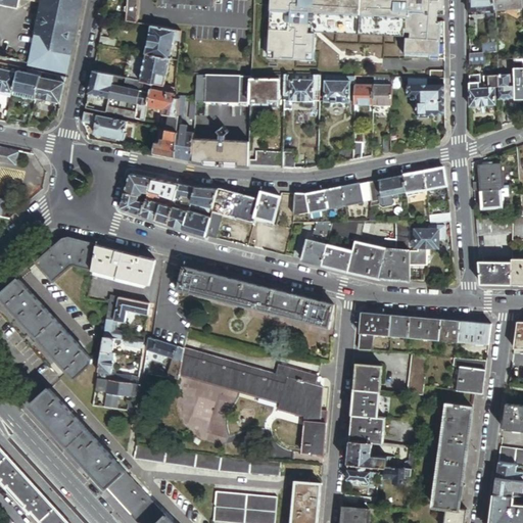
[(0,0),(0,4),(20,8),(21,0),(0,0)]
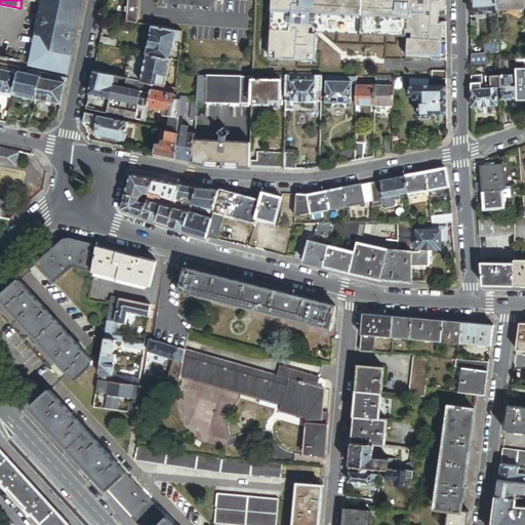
[(25,0),(44,4),(50,5),(48,16),(42,14),(38,35),(43,35),(40,50),(34,54),(32,65),(68,73),(83,0),(25,0)]
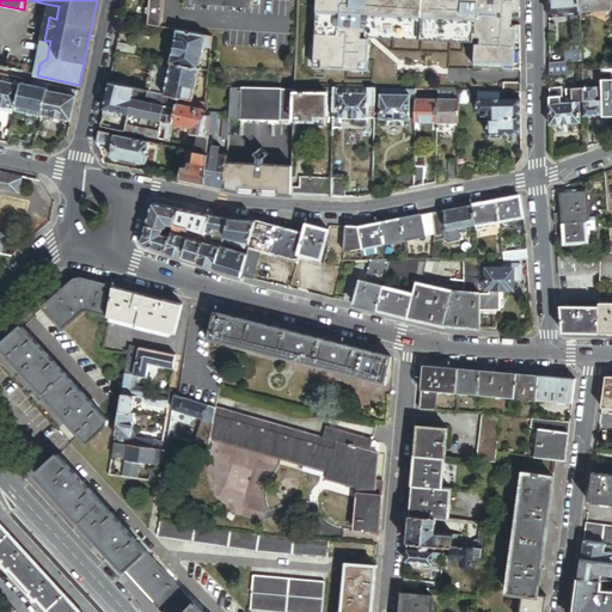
[(151,0),(150,25),(163,28),(163,0),(151,0)]
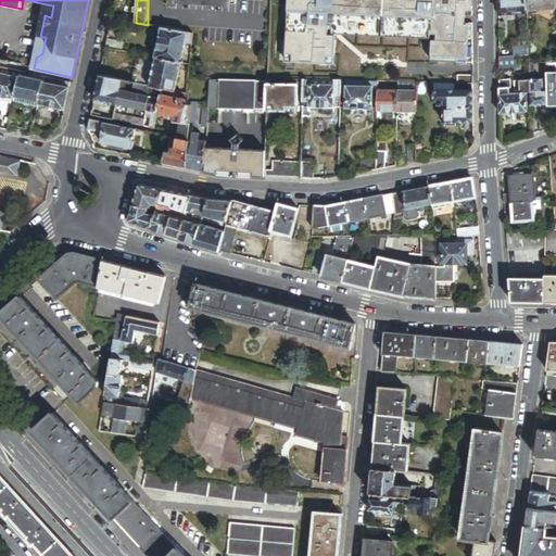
[(471,14),(470,0),(287,0),(285,61),(332,63),(333,34),(429,38),(429,33),(436,34),(436,39),(431,39),(430,60),(472,62),(471,23),(464,23),(465,14),(471,14)]
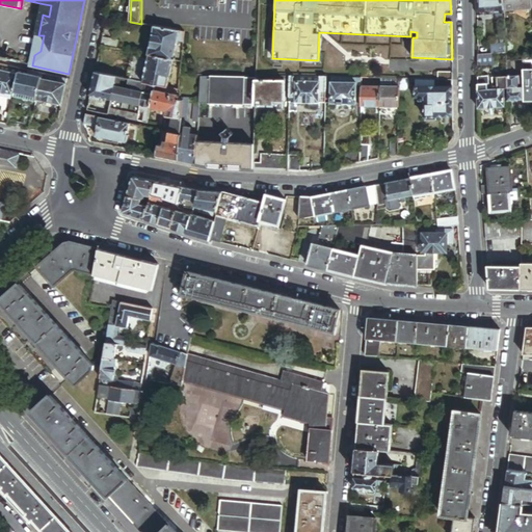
[(477,0),(478,10),(504,9),(503,0),(477,0)]
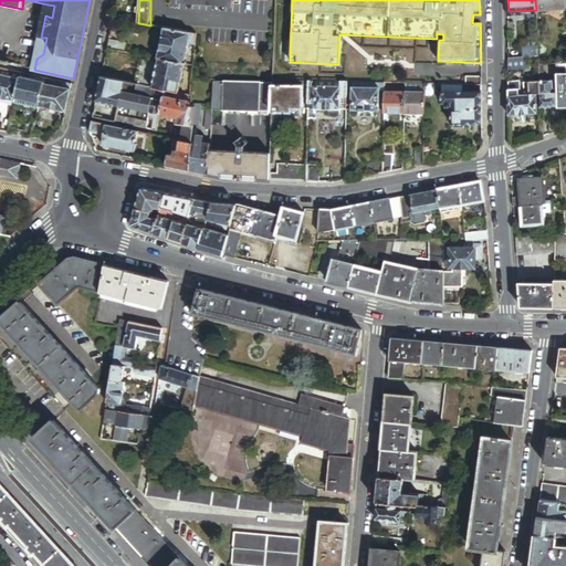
[(565,0),(535,0),(536,10),(565,8),(565,0)]
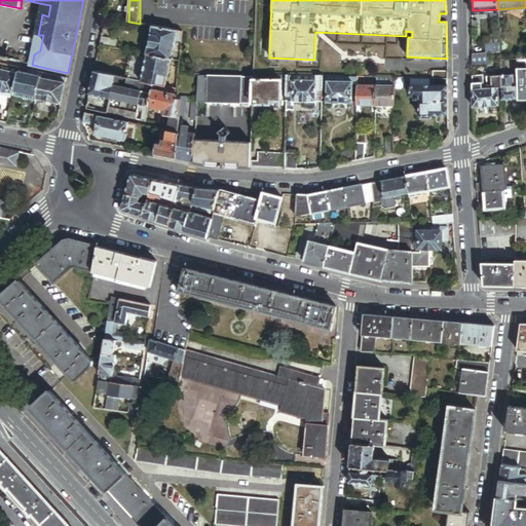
[(50,5),(44,4),(42,14),(48,16),(50,5)]
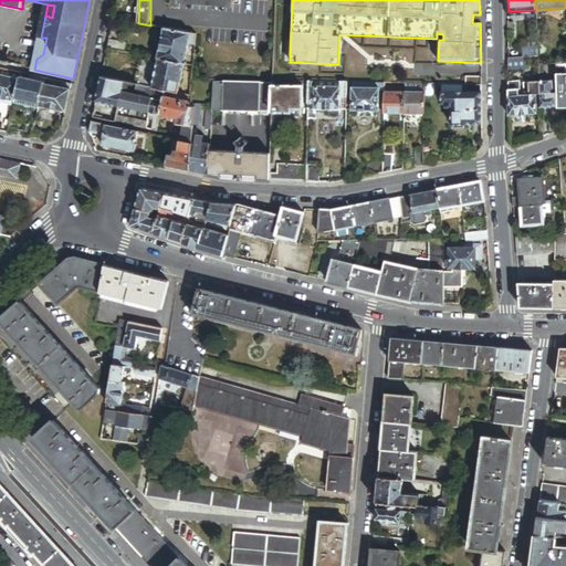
[(190,44),(192,33),(166,29),(159,59),(186,64),(190,44)]
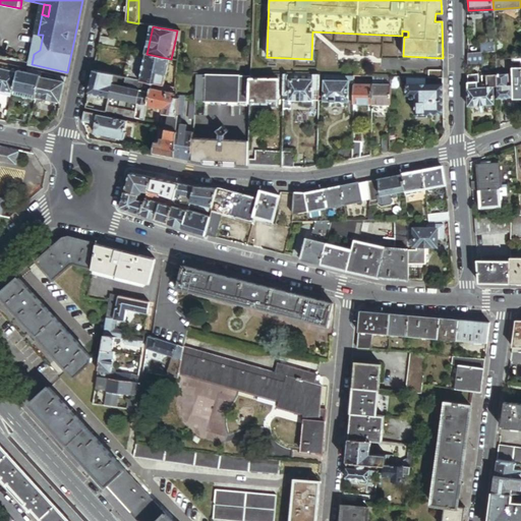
[(43,35),(38,35),(34,54),(40,50),(43,35)]
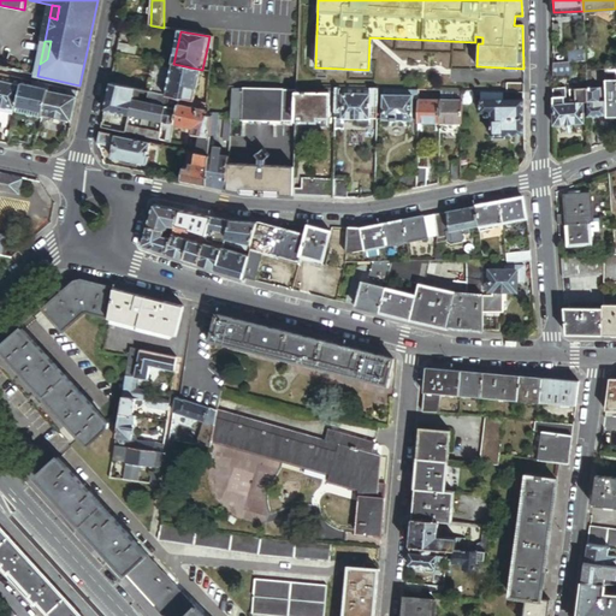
[(137,47),(119,43),(117,53),(135,57),(137,47)]
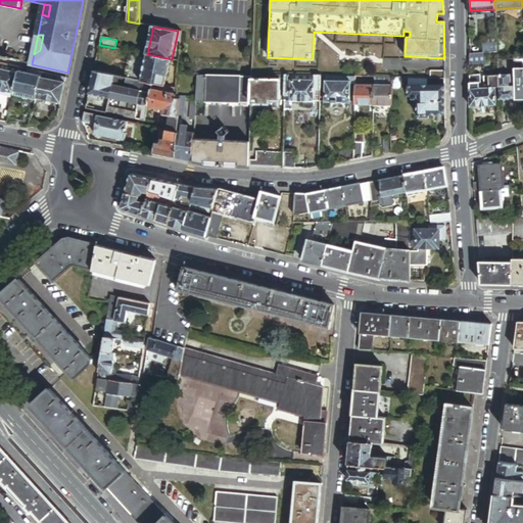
[(130,51),(125,78),(137,81),(142,82),(147,54),(130,51)]
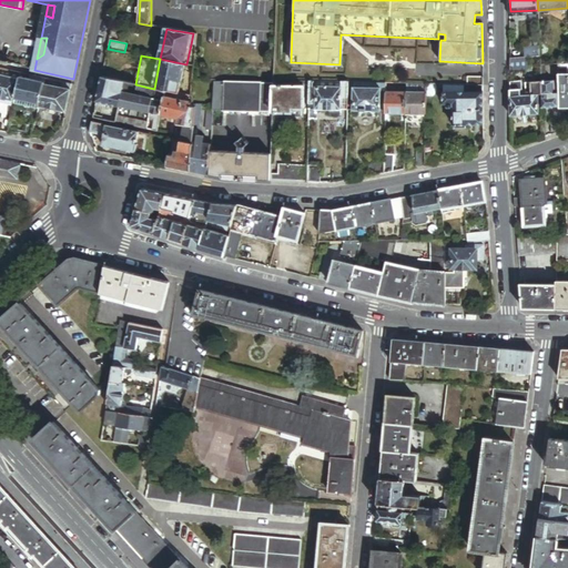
[(529,57),(525,57),(510,58),(510,69),(529,69),(529,57)]
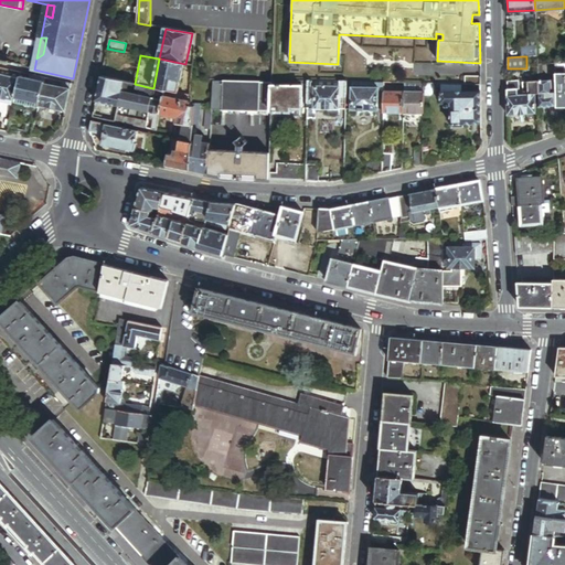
[(179,94),(185,64),(159,59),(153,88),(166,91),(179,94)]
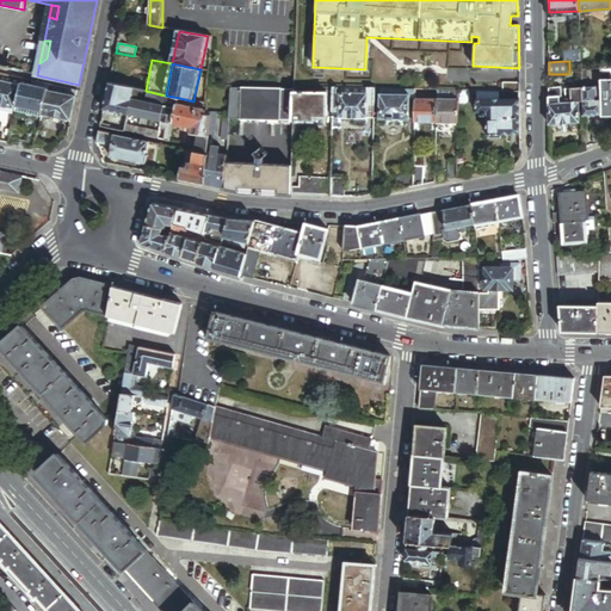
[(610,68),(600,69),(600,78),(600,79),(610,78),(610,68)]
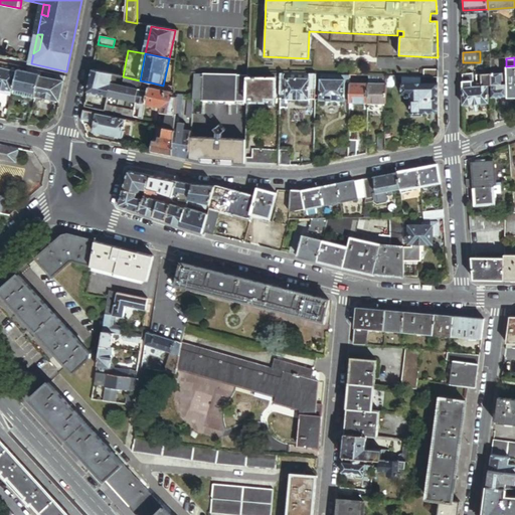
[(514,98),(514,65),(506,66),(506,73),(507,97),(507,99),(514,98)]
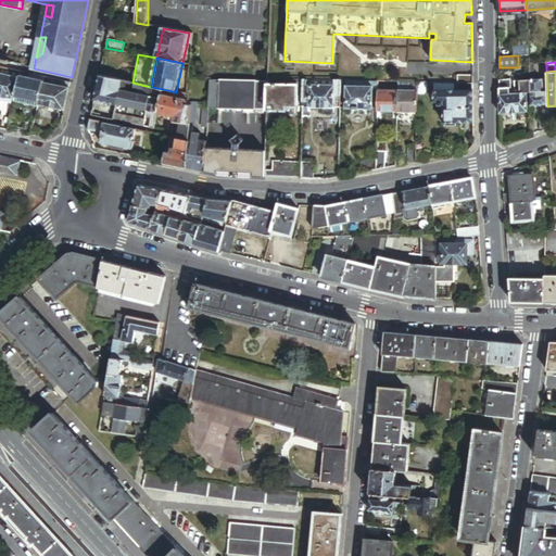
[(0,96),(15,99),(20,78),(0,74),(0,73),(0,96)]
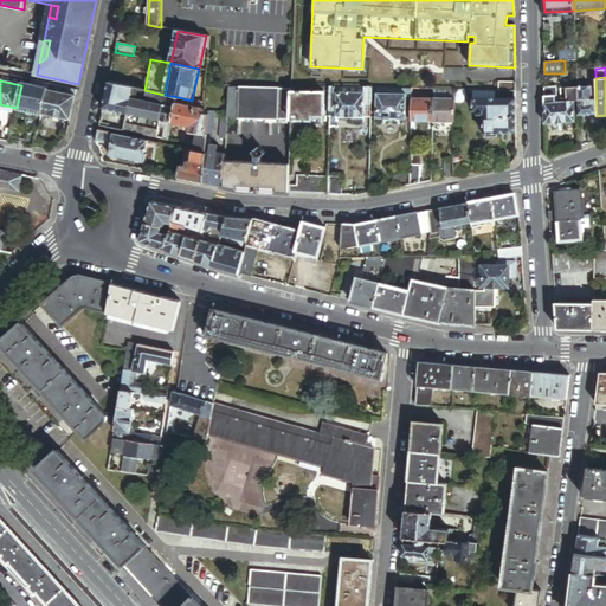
[(516,91),(515,82),(498,81),(498,90),(516,91)]
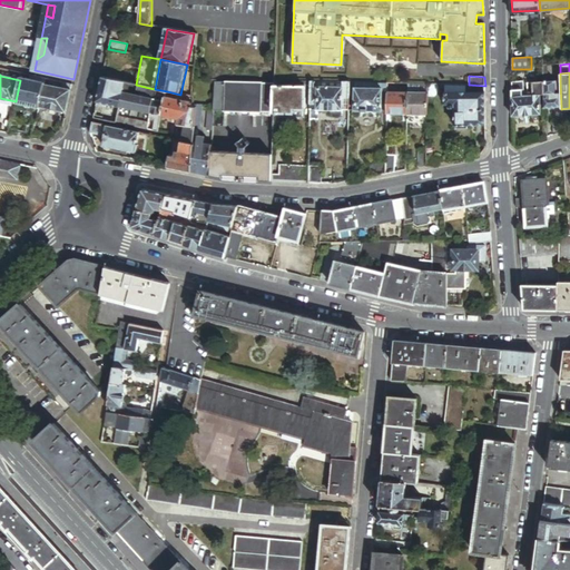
[(20,80),(16,101),(16,102),(17,99),(40,105),(45,85),(46,84),(45,82),(42,82),(21,78),(20,80)]
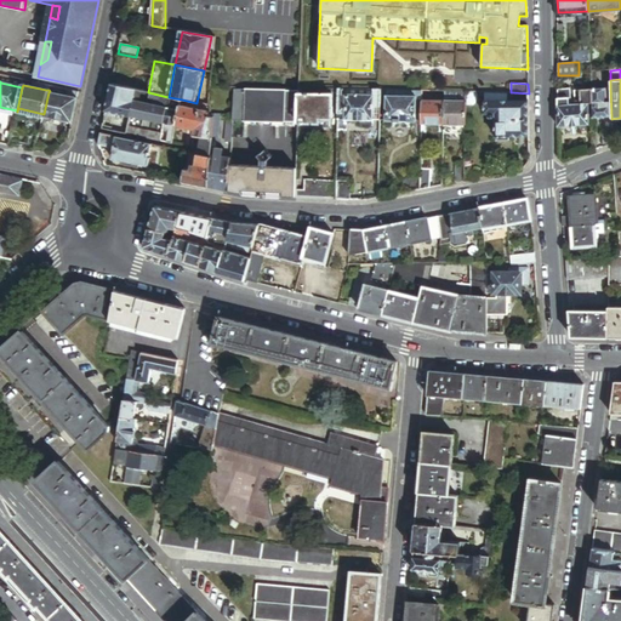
[(135,101),(136,90),(112,85),(110,93),(109,96),(134,102),(135,101)]
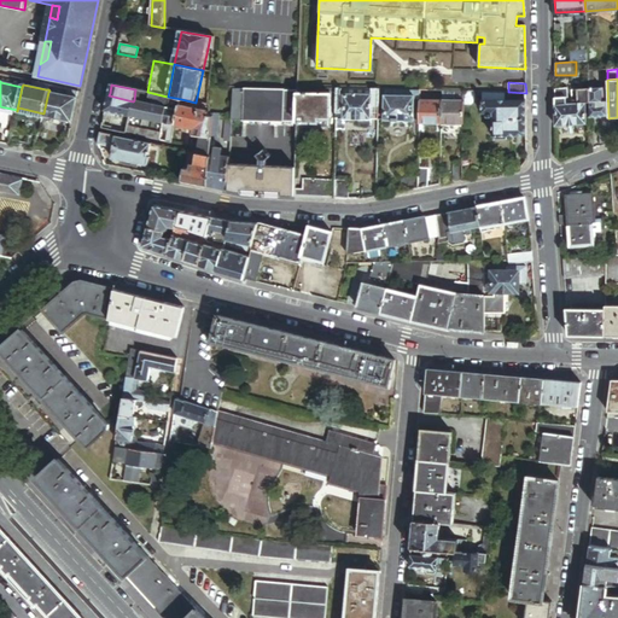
[(298,87),(235,87),(233,122),(232,136),(243,138),(244,121),(297,120),(298,93),(298,87)]
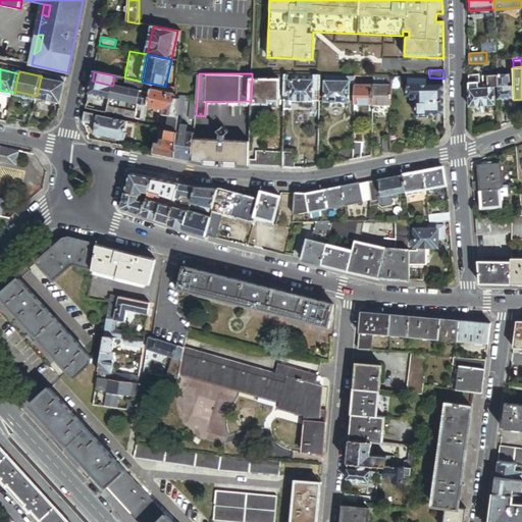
[(319,88),(319,75),(314,75),(313,80),(306,80),(306,79),(303,79),(303,80),(294,80),(294,74),(285,74),(284,100),(302,101),(302,104),(313,105),(313,90),(319,90),(319,88)]
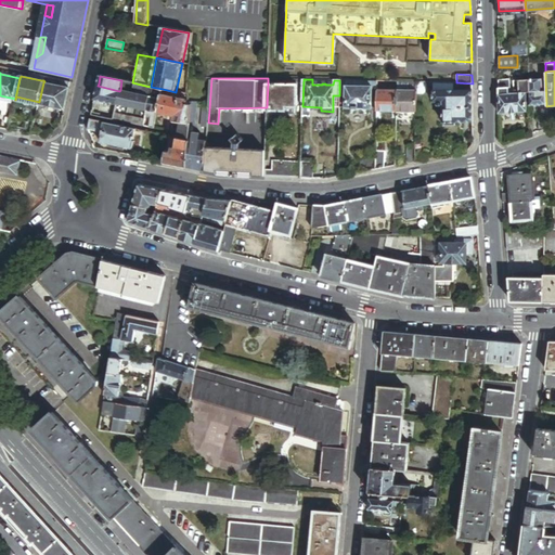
[(526,93),(529,92),(529,80),(529,79),(513,80),(514,92),(525,92),(525,93),(526,93)]
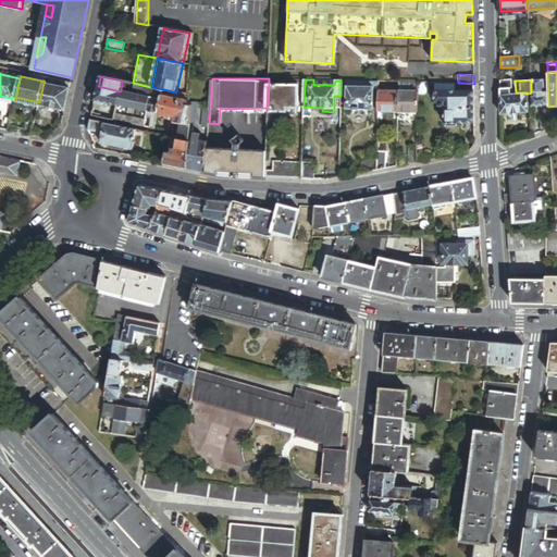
[(531,81),(531,93),(532,106),(548,104),(547,79),(534,79),(531,81)]
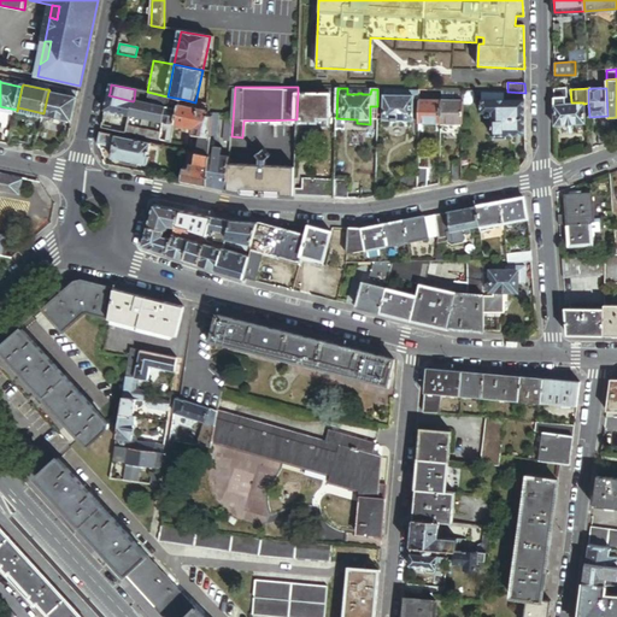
[(377,89),(377,104),(380,104),(380,119),(383,119),(412,119),(412,117),(418,117),(418,100),(418,90),(409,89),(406,89),(382,89),(377,89)]
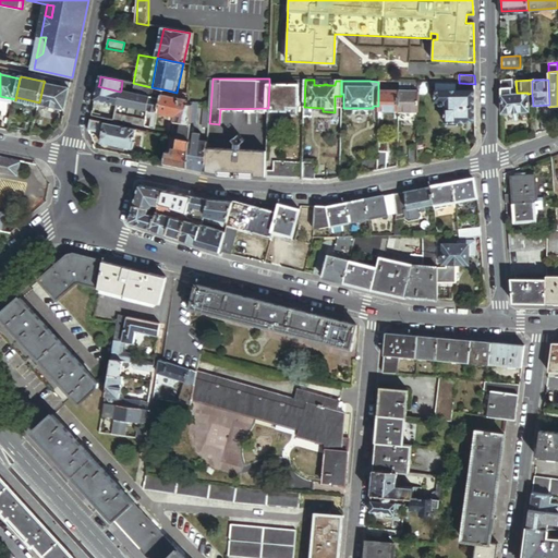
[(44,83),(39,102),(39,105),(65,110),(71,88),(60,86),(48,83),(45,83),(44,83)]
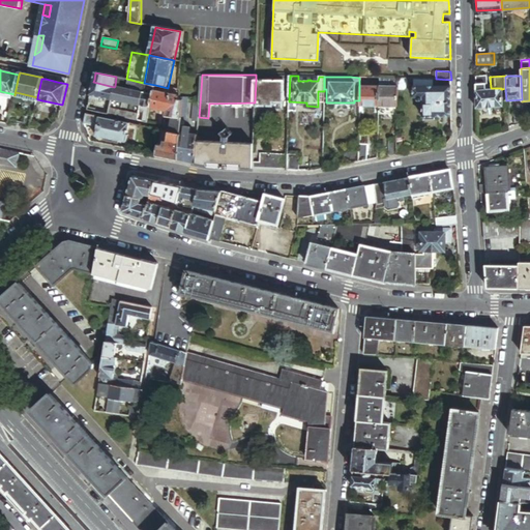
[(261,80),(256,80),(255,102),(260,104),(272,104),(272,101),(284,101),(284,81),(265,81),(264,79),(261,79),(261,80)]
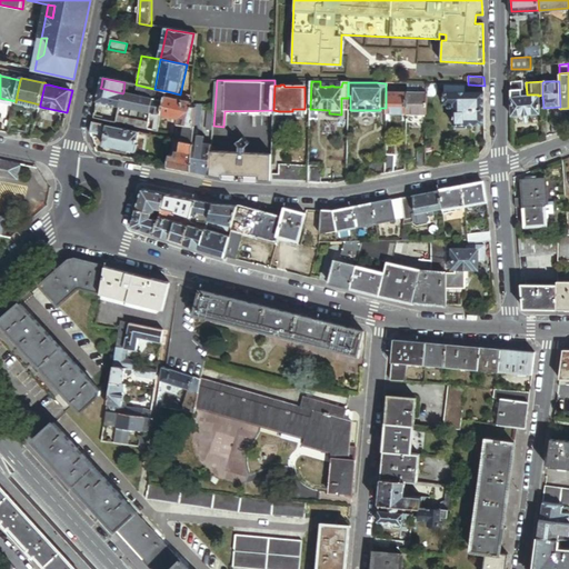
[(120,106),(122,93),(100,88),(95,119),(117,123),(118,115),(120,106)]
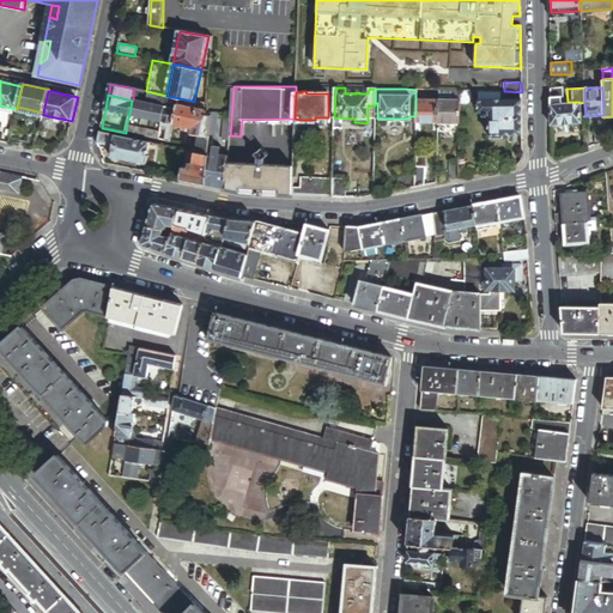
[(177,109),(180,98),(167,96),(161,95),(159,105),(165,107),(177,109)]
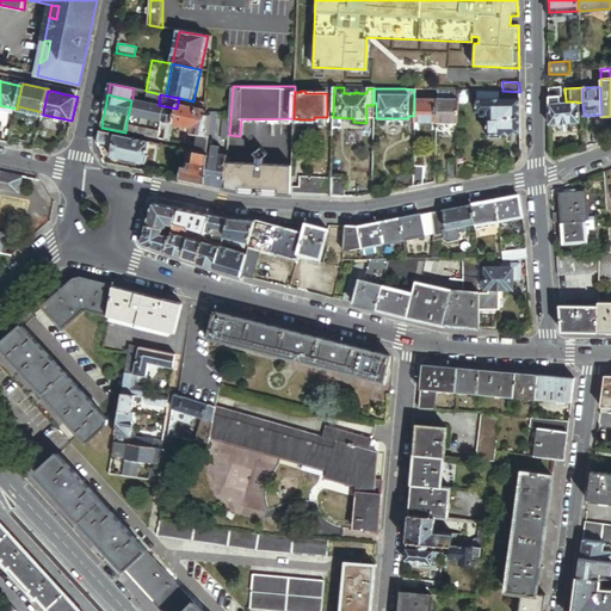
[(159,105),(133,99),(131,100),(129,113),(161,121),(165,106),(159,105)]
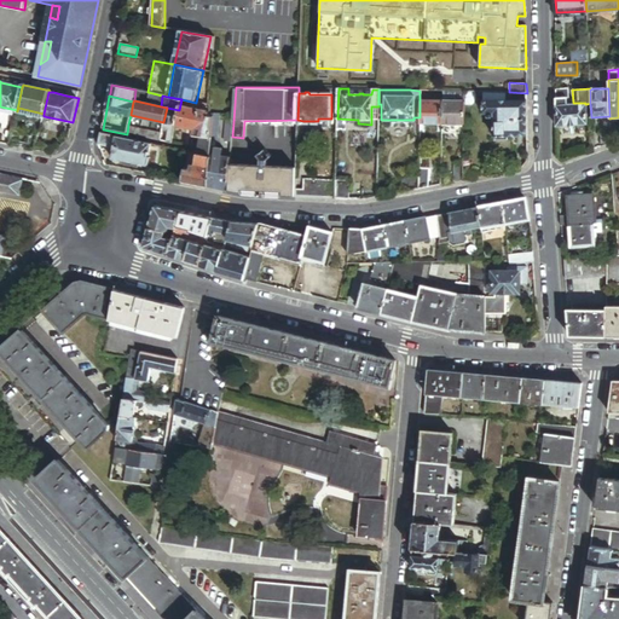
[(441,102),(420,100),(420,117),(420,123),(441,125),(441,102)]
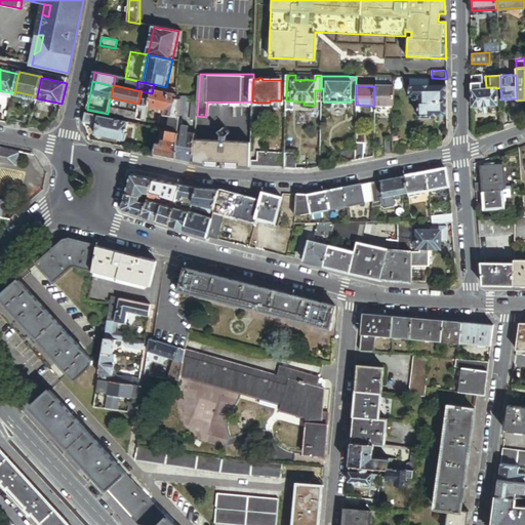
[(447,117),(447,86),(410,85),(410,96),(414,96),(414,99),(418,101),(418,116),(419,116),(429,116),(429,117),(432,117),(447,117)]
